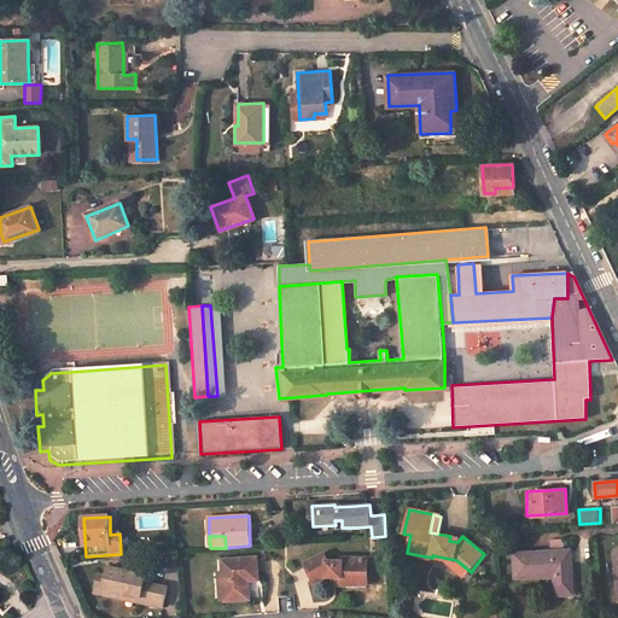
[(552,576),(554,595),(572,595),(569,551),(525,553),(511,554),(513,579),(528,578),(552,576)]
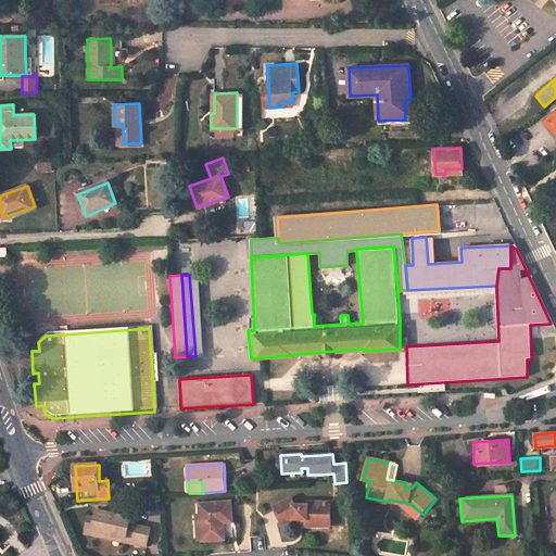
[(331,501),(306,501),(306,503),(293,503),(291,497),(274,506),(282,522),(294,517),(298,517),(306,517),(306,521),(306,523),(319,523),(319,518),(331,518),(331,501)]
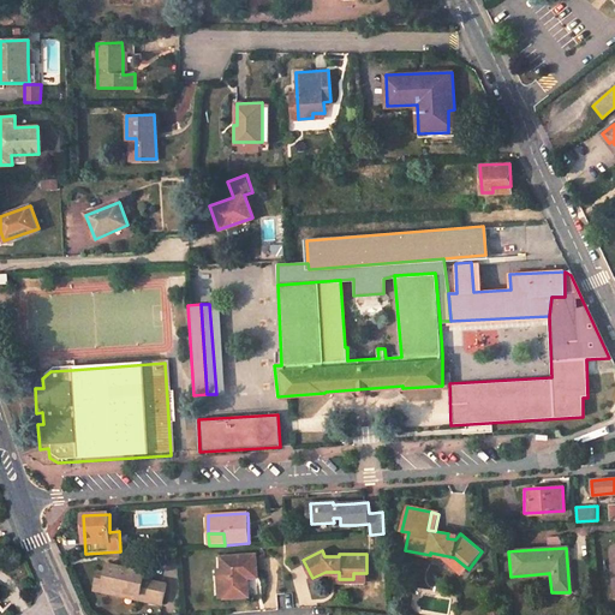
[(222,569),(225,598),(249,596),(248,578),(258,577),(256,554),(221,556),(222,569)]
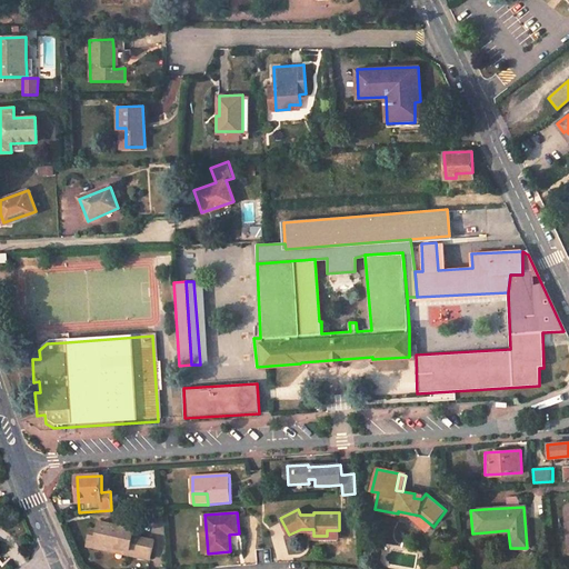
[(420,516),(409,513),(430,531),(433,527),(432,526),(420,516)]
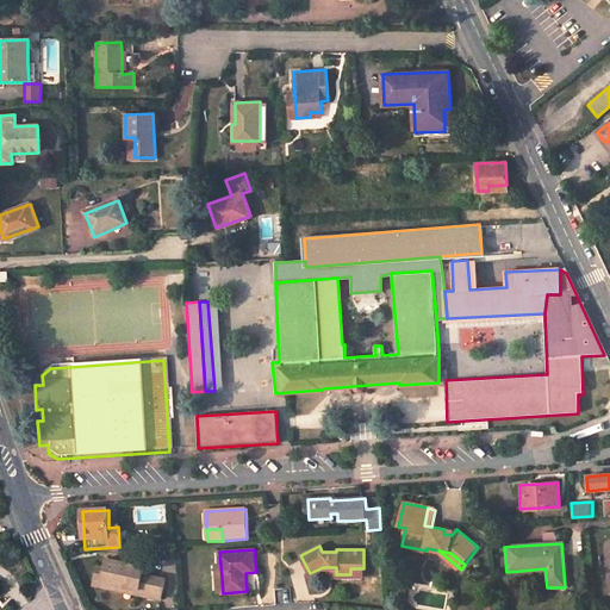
[(104,584),(141,591),(139,596),(162,601),(167,580),(150,576),(150,571),(145,570),(147,564),(128,559),(128,565),(124,564),(109,561),(107,570),(104,584)]
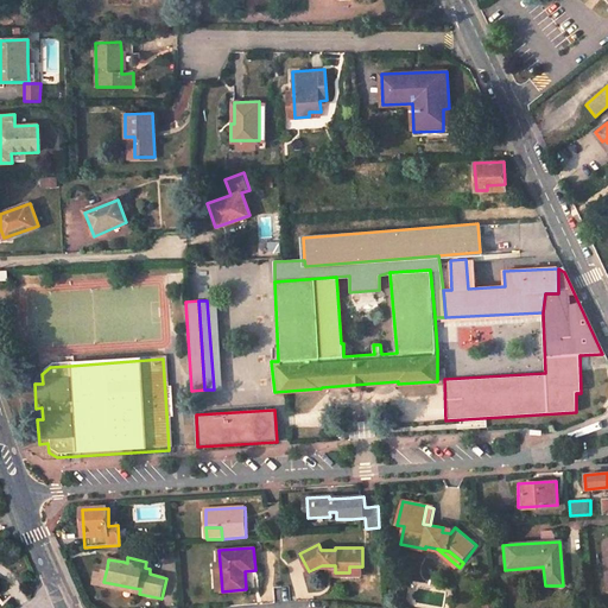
[(103,582),(107,568),(99,567),(95,586),(103,587),(139,594),(140,589),(103,582)]
